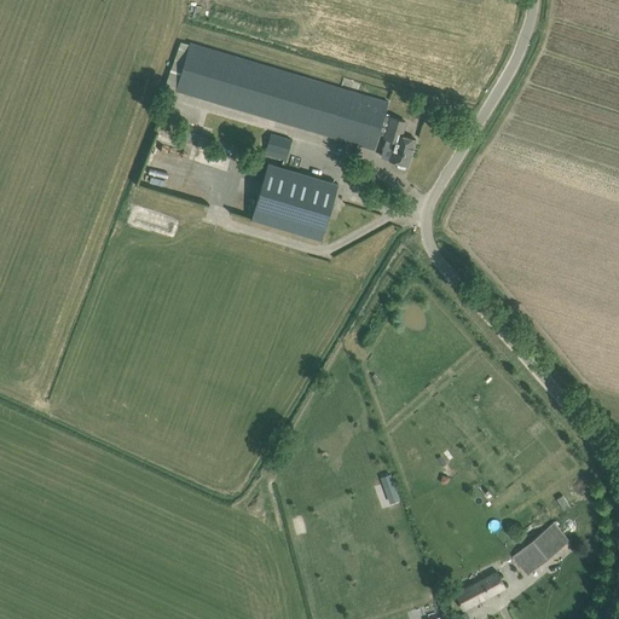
[(374,150),(379,134),(385,115),(388,102),(190,42),(189,44),(178,41),(165,85),(175,88),(175,90),(374,150)]
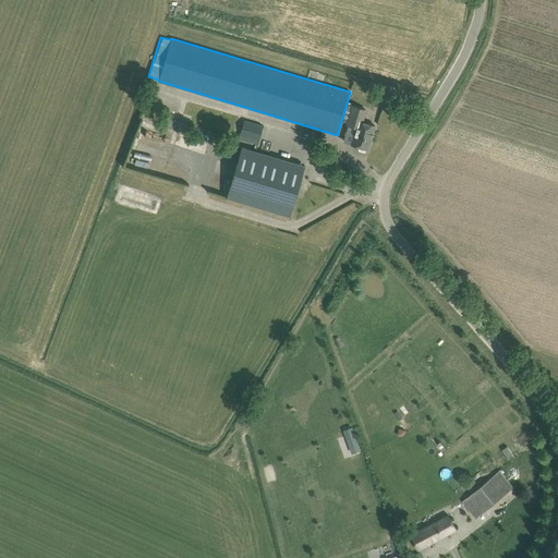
[(365,110),(347,104),(341,121),(348,123),(347,124),(356,128),(351,144),(359,146),(358,149),(359,150),(364,153),(365,152),(366,148),(368,149),(375,126),(362,122),(365,110)]
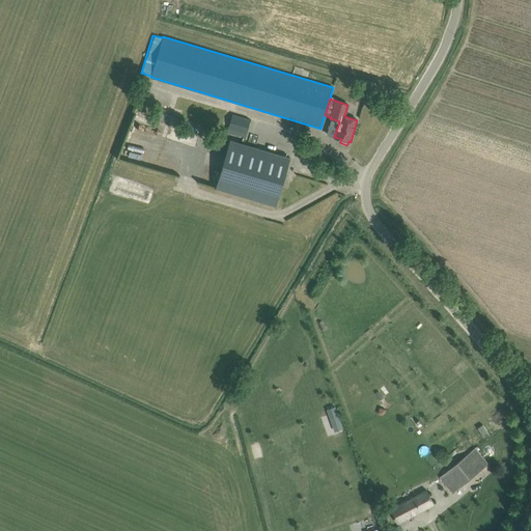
[(156,110),(154,116),(170,121),(172,115),(156,110)]
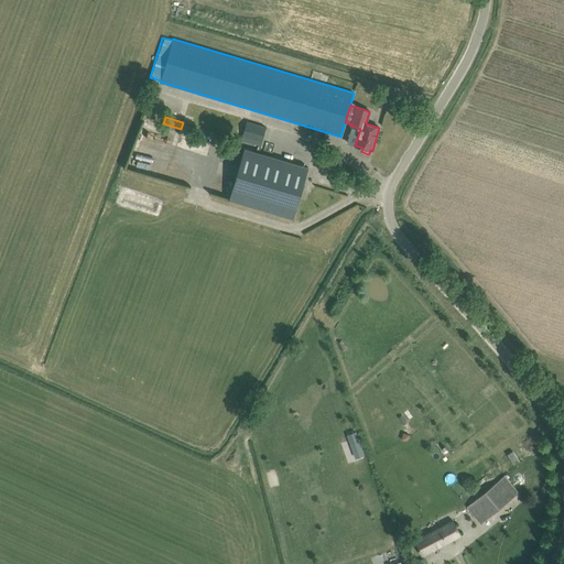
[(247,121),(241,140),(260,145),(264,132),(266,127),(247,121)]
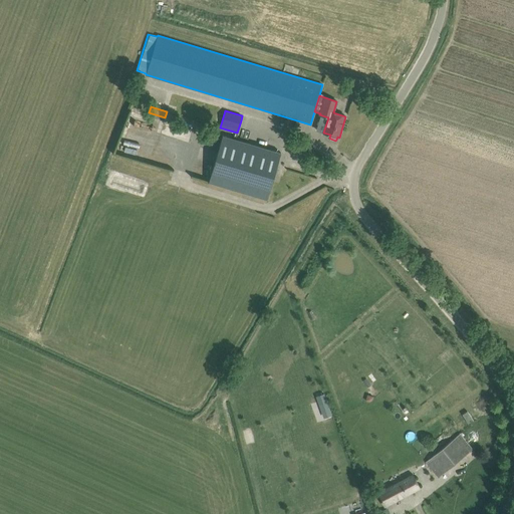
[(207,131),(205,137),(217,140),(218,134),(207,131)]
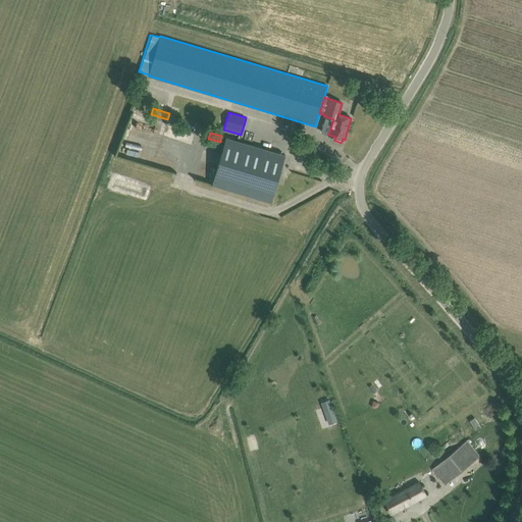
[(271,202),(285,155),(225,137),(212,185),(271,202)]
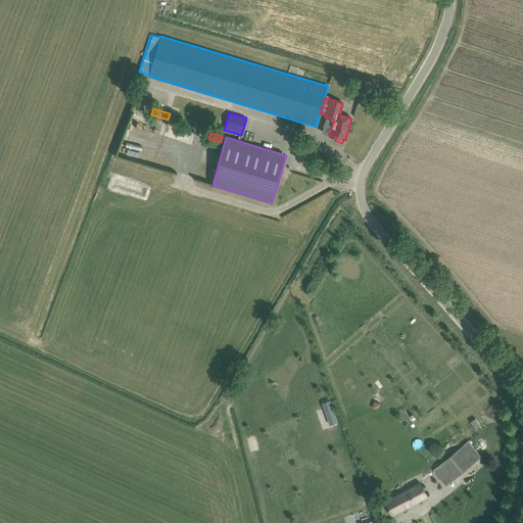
[(433,470),(439,478),(445,486),(481,457),(468,441),(433,470)]
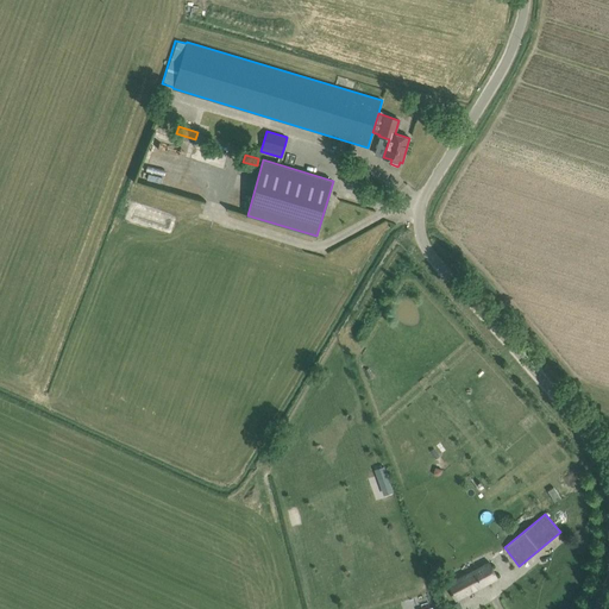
[(490,562),(487,564),(447,584),(456,600),(498,577),(490,562)]
